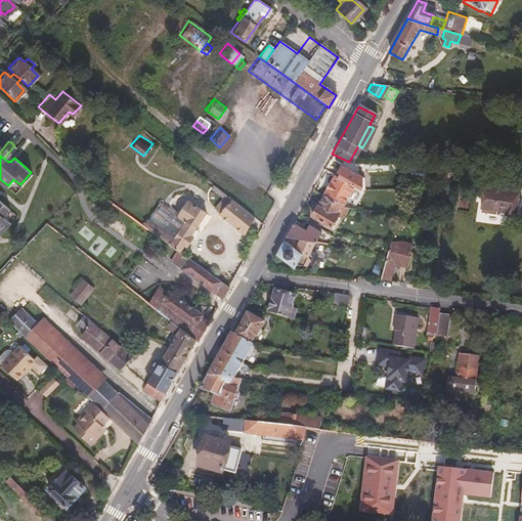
[(377,163),(359,163),(359,170),(377,171),(377,163)]
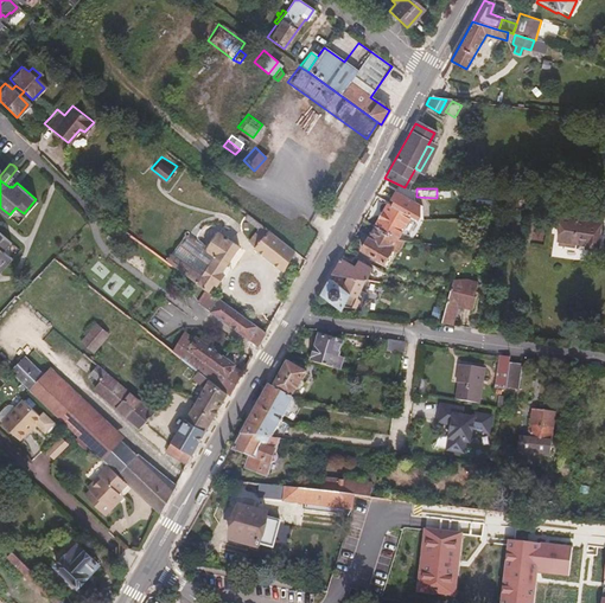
[(373,226),(395,239),(400,232),(406,235),(413,223),(407,219),(415,204),(408,200),(411,197),(407,196),(408,193),(405,191),(402,197),(393,192),(388,200),(392,201),(390,205),(386,203),(373,226)]
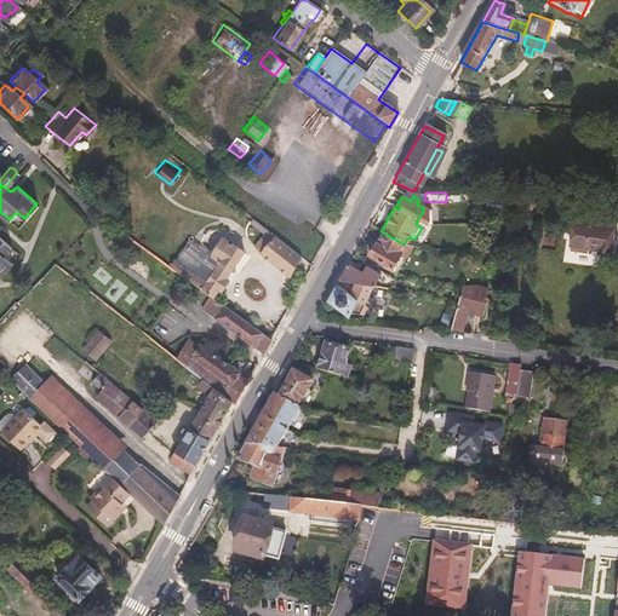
[(487,206),(499,207),(501,199),(487,197),(487,206)]
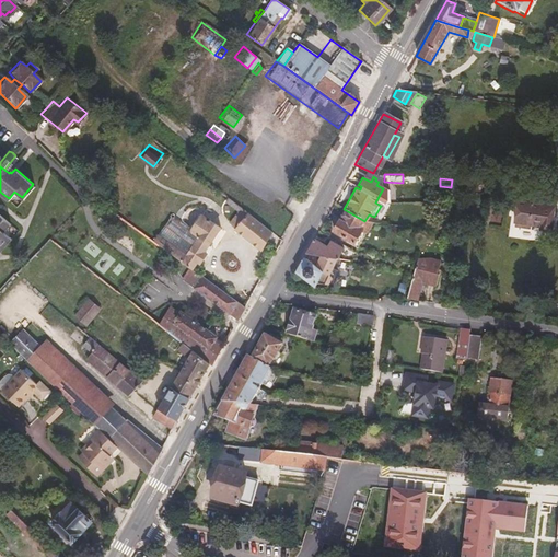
[(473,182),(456,181),(454,193),(462,194),(462,192),(472,193),(473,182)]
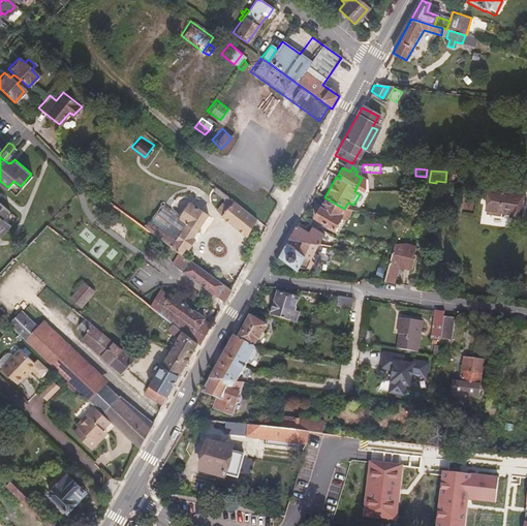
[(517,215),(520,194),(485,190),(483,215),(497,216),(498,213),(507,214),(507,217),(509,220),(514,221),(515,219),(516,215),(517,215)]
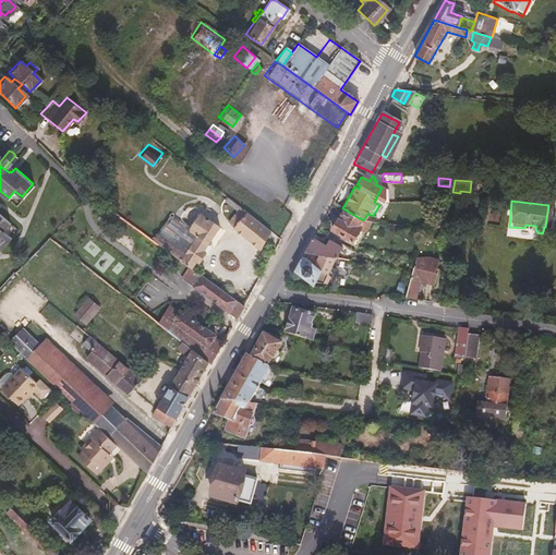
[(364,229),(369,221),(363,220),(342,208),(330,231),(351,242),(354,239),(361,227),(364,229)]
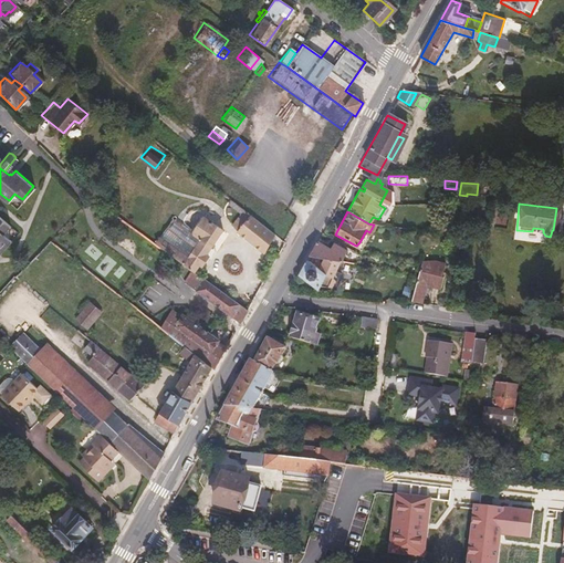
[(0,252),(11,240),(4,233),(10,226),(0,216),(0,252)]
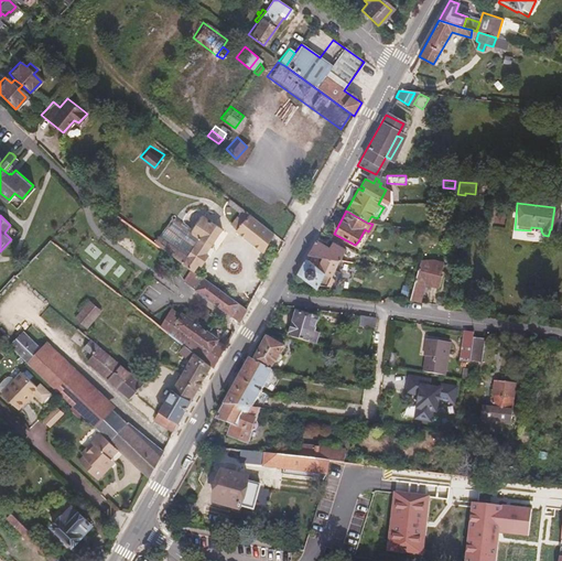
[(184,265),(192,271),(222,230),(203,216),(192,233),(200,239),(187,256),(160,236),(154,243),(165,251),(184,265)]
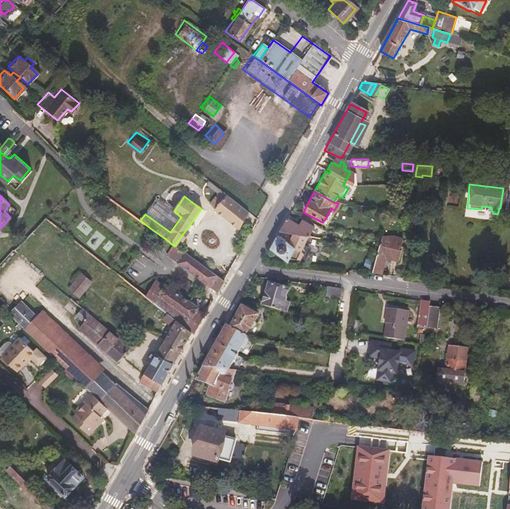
[(238,229),(247,213),(225,196),(221,201),(213,211),(238,229)]
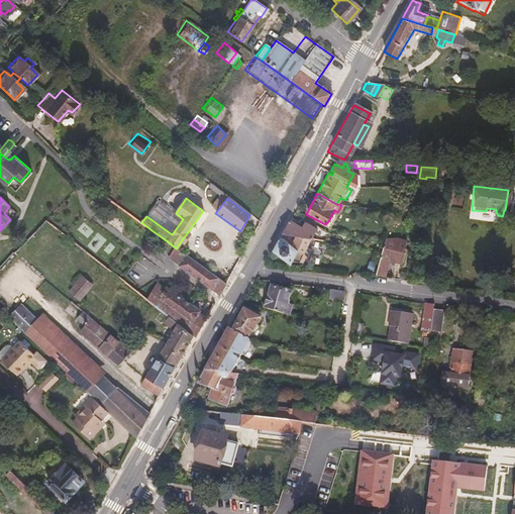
[(332,223),(337,212),(334,210),(328,221),(332,223)]
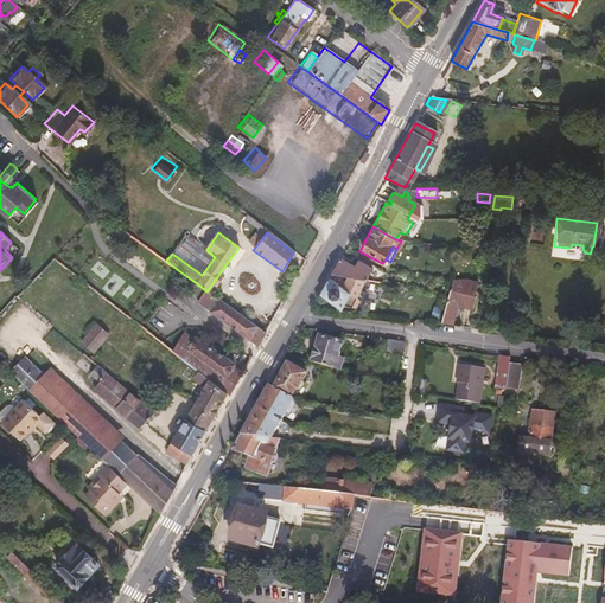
[(345,277),(363,280),(369,268),(357,262),(354,268),(339,260),(331,275),(345,277)]
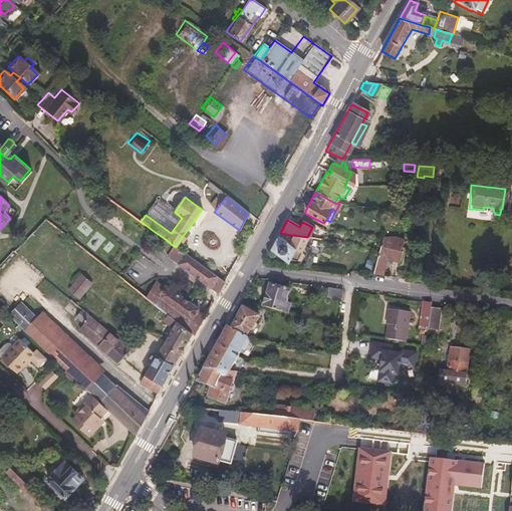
[(278,237),(270,251),(287,264),(289,261),(295,264),(298,258),(300,259),(303,253),(306,254),(308,250),(307,248),(303,247),(307,237),(292,235),(287,244),(278,237)]
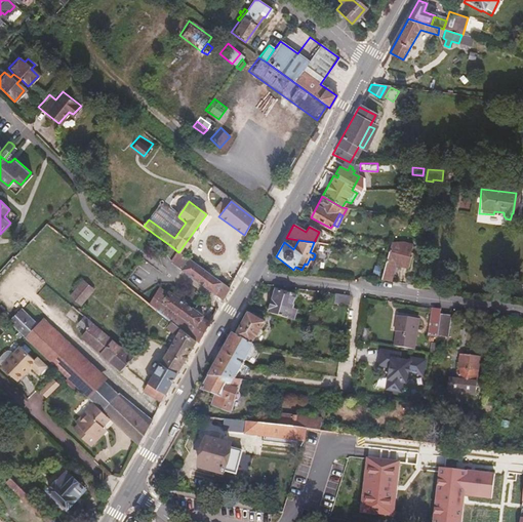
[(384,268),(380,280),(391,281),(395,265),(408,267),(410,255),(409,255),(412,244),(402,242),(390,243),(389,245),(387,256),(384,268)]
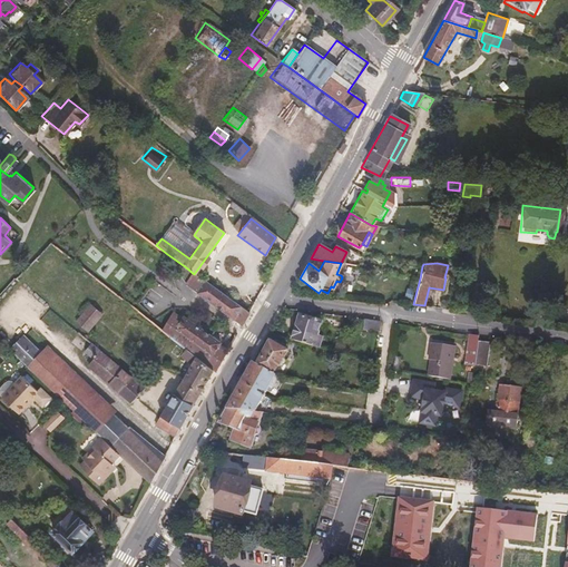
[(242,326),(248,313),(194,274),(186,267),(177,279),(242,326)]
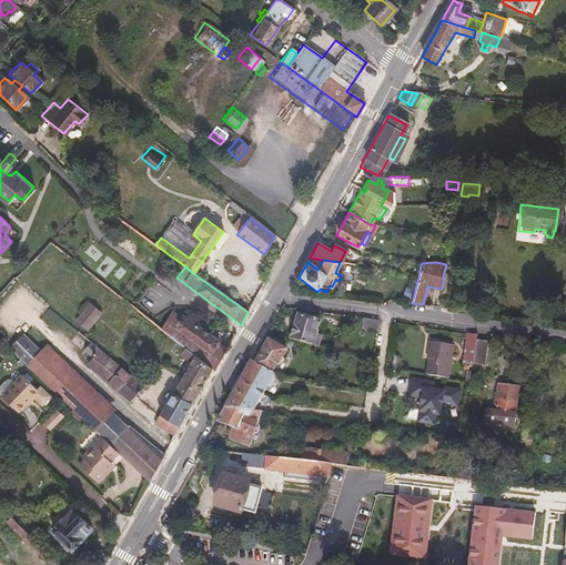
[(470,300),(479,301),(481,284),(472,283),(470,300)]
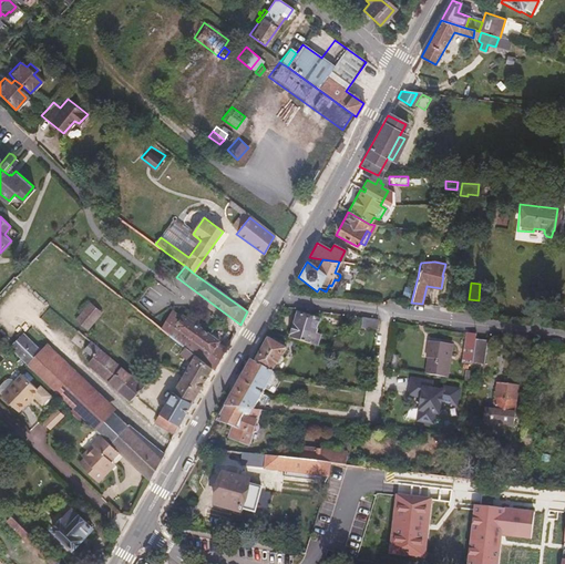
[(403,301),(411,303),(414,289),(406,288),(403,301)]
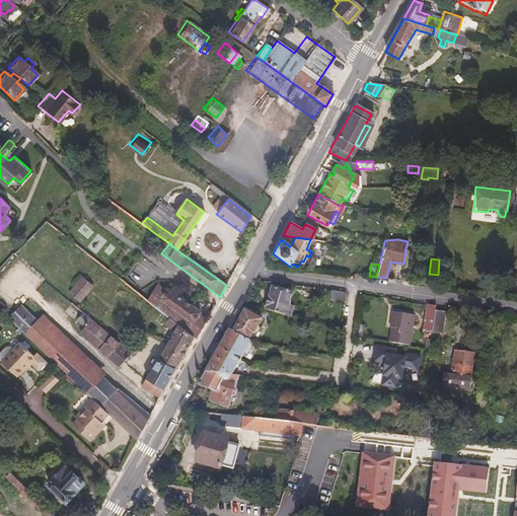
[(79,302),(94,285),(84,277),(69,294),(79,302)]
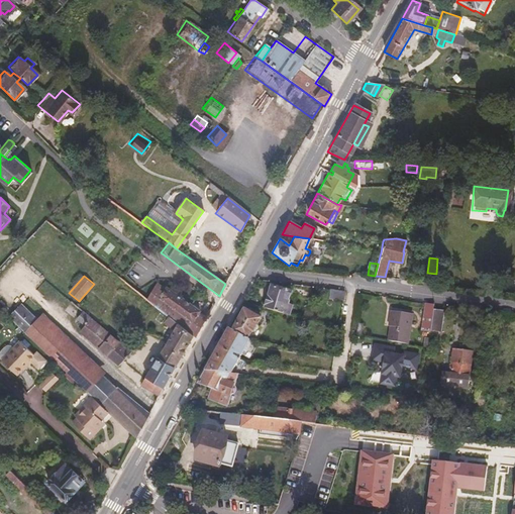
[(273,284),(266,306),(285,312),(288,302),(292,290),(273,284)]
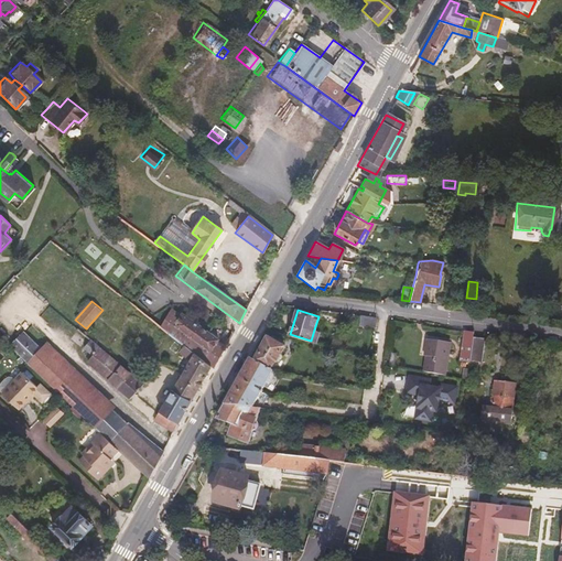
[(213,369),(223,352),(215,346),(217,343),(181,315),(179,319),(171,313),(162,330),(164,332),(183,346),(209,366),(213,369)]
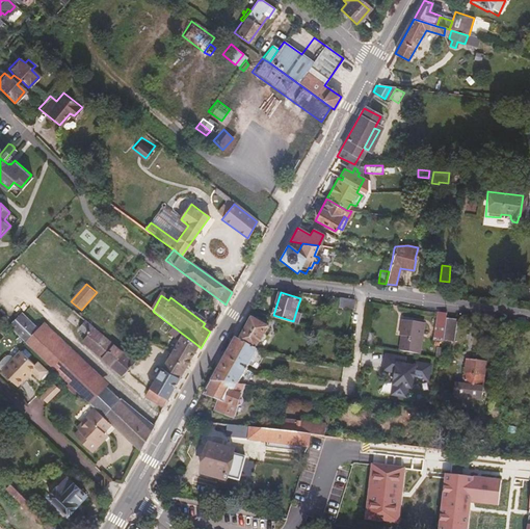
[(353,308),(355,298),(341,296),(340,307),(353,308)]
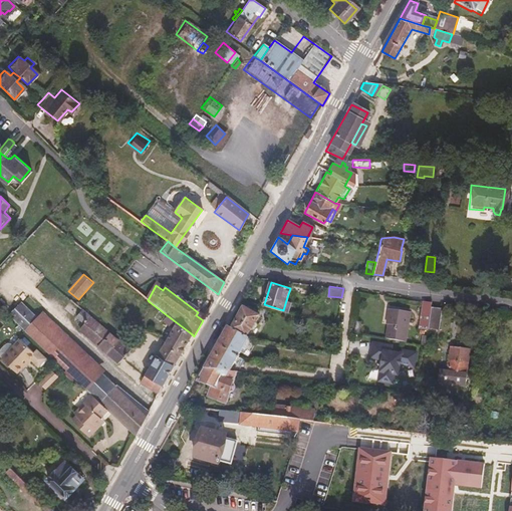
[(263,304),(244,298),(240,304),(244,306),(232,326),(249,336),(259,315),(257,314),(263,304)]
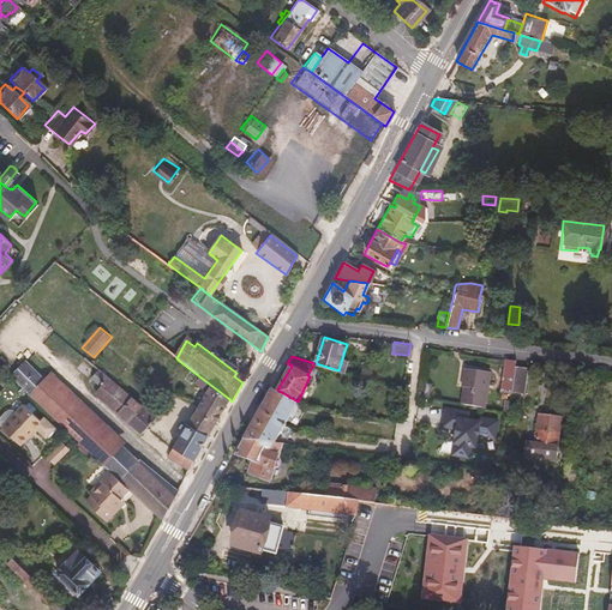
[(516,363),(517,360),(508,357),(504,391),(513,392),(514,388),(525,391),(528,366),(516,363)]
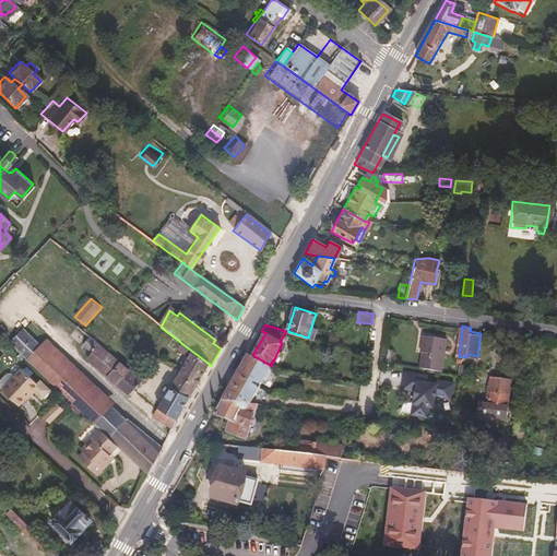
[(308,338),(315,340),(317,329),(311,327),(308,338)]
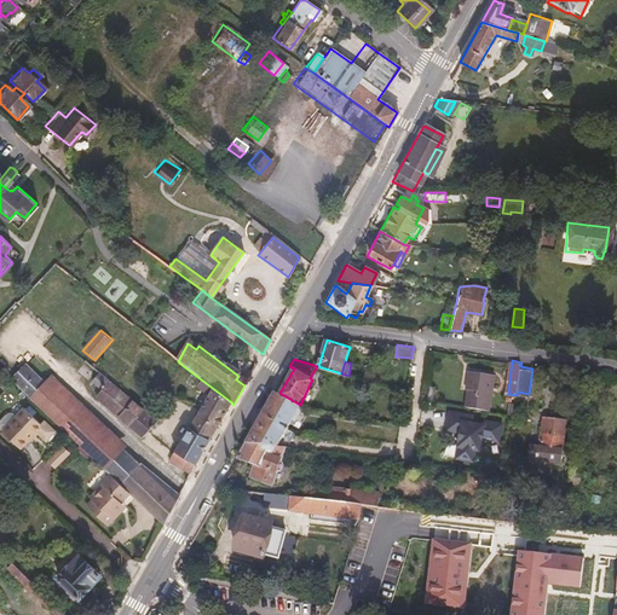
[(39,381),(21,364),(9,377),(27,394),(39,381)]
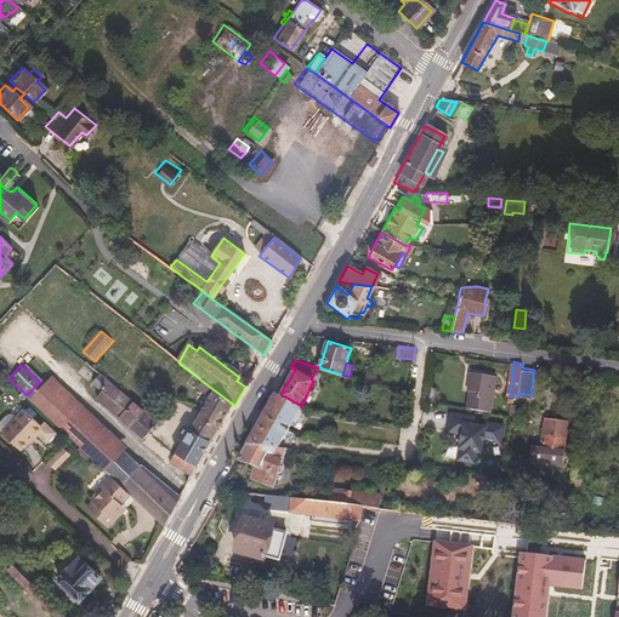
[(469,407),(492,411),(498,375),(471,371),(469,387),(471,387),(469,407)]
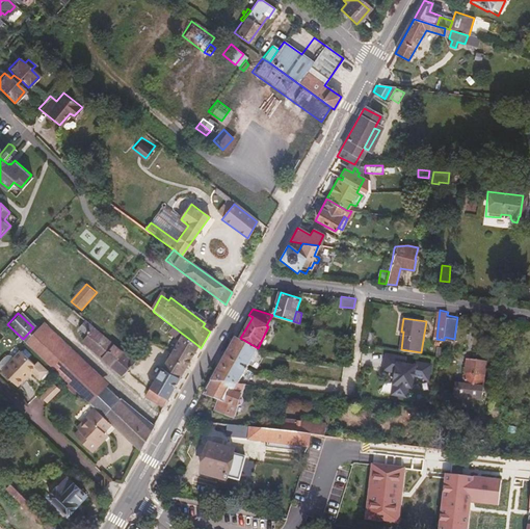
[(125,376),(135,365),(84,320),(78,327),(87,336),(82,341),(125,376)]
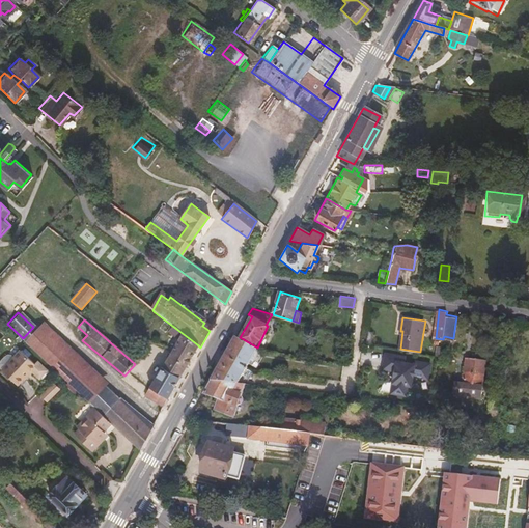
[(89,401),(101,388),(107,383),(39,321),(33,327),(23,338),(89,401)]
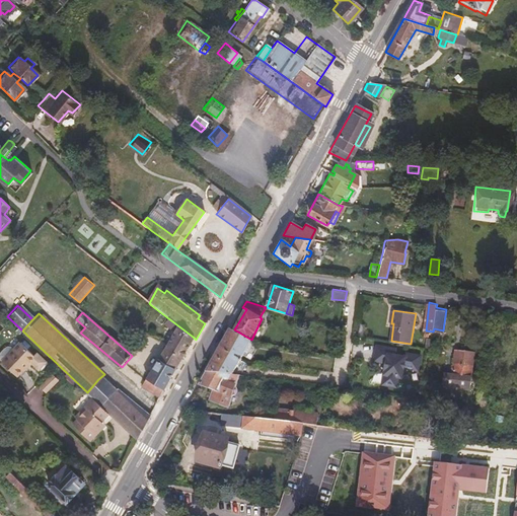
[(174,370),(193,337),(168,318),(163,324),(172,332),(157,359),(174,370)]
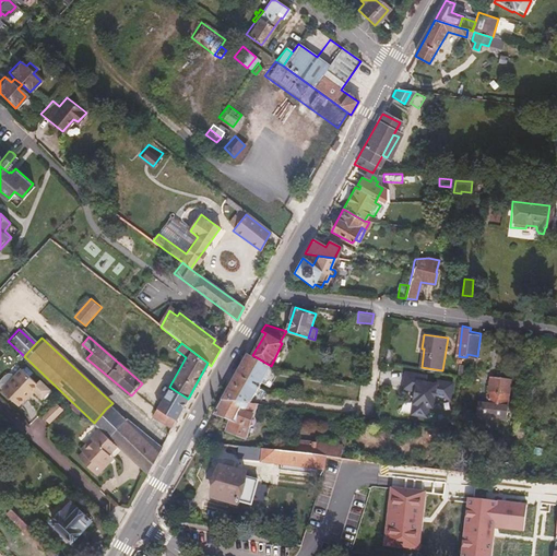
[(283,343),(282,343),(271,366),(273,367),(277,368),(288,346),(283,343)]
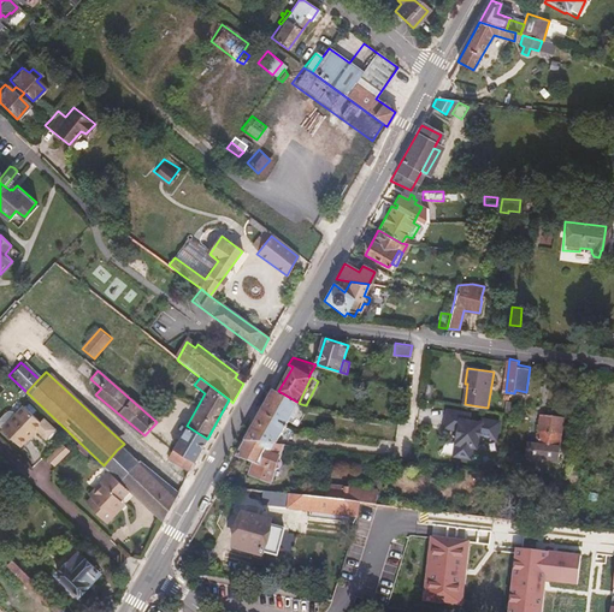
[(278,391),(275,388),(261,411),(288,427),(301,404),(299,403),(278,391)]
